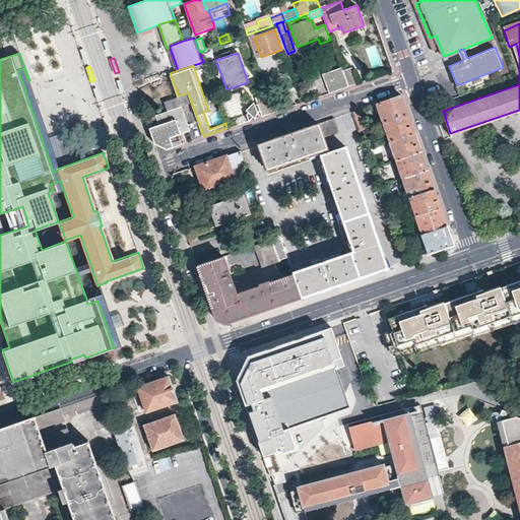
[(343,70),(342,67),(323,74),(330,92),(349,86),(343,70)]
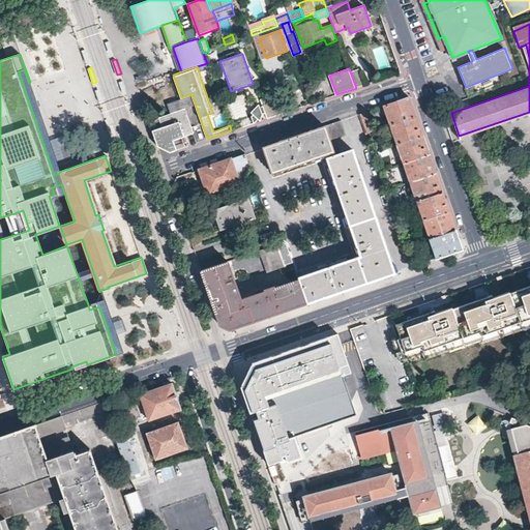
[(358,68),(350,71),(356,88),(364,85),(358,68)]
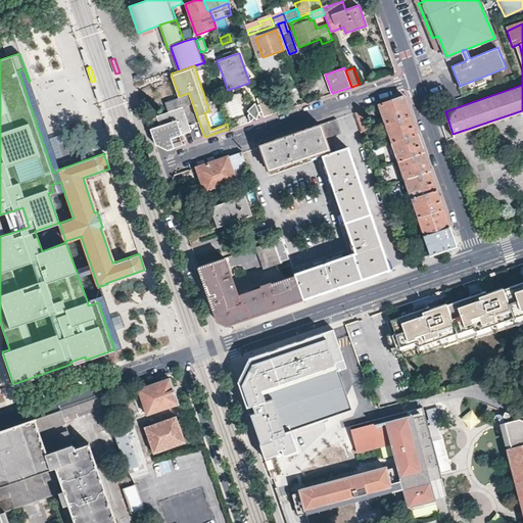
[(319,96),(330,93),(325,73),(314,76),(319,96)]
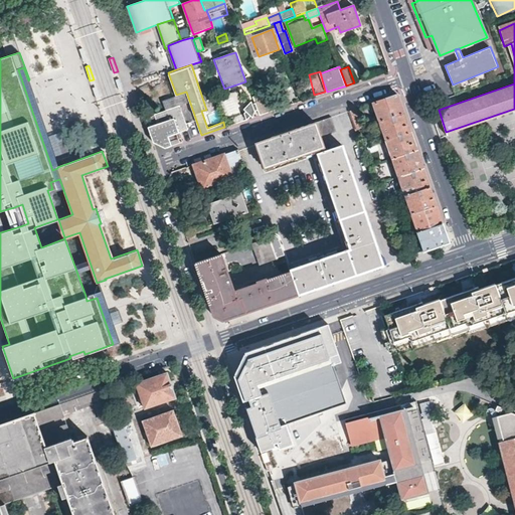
[(266,92),(264,86),(254,89),(256,95),(266,92)]
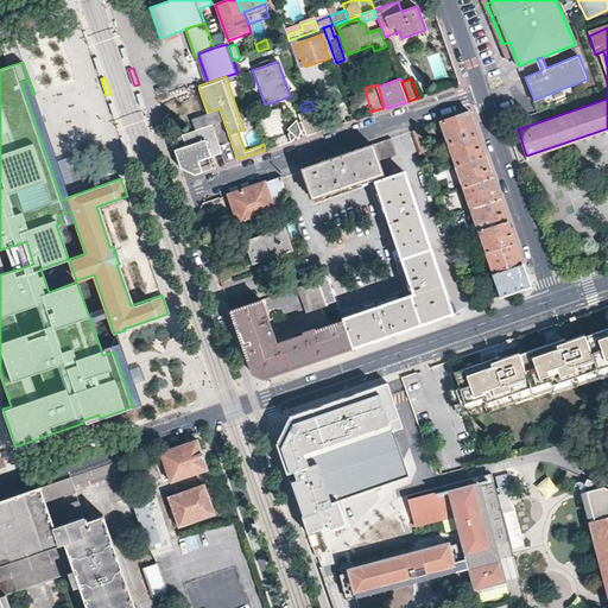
[(322,131),(314,108),(303,112),(299,113),(302,120),(305,128),(306,135),(322,131)]
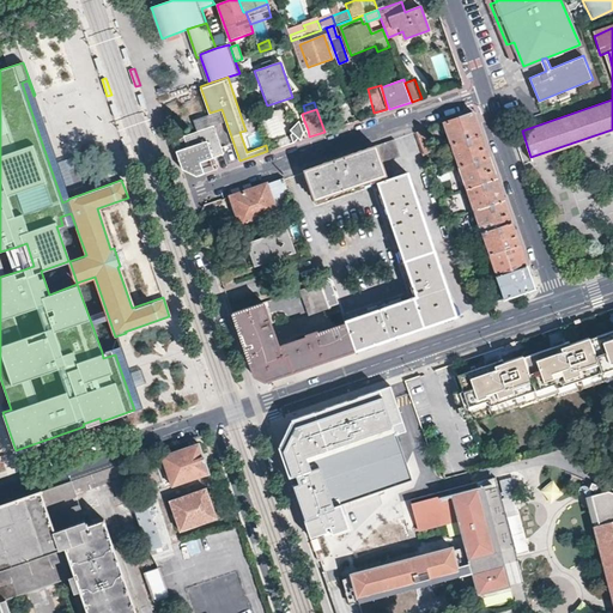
[(224,155),(214,125),(225,121),(222,111),(210,115),(193,121),(195,131),(183,135),(187,147),(188,150),(193,164),(212,158),(224,155)]
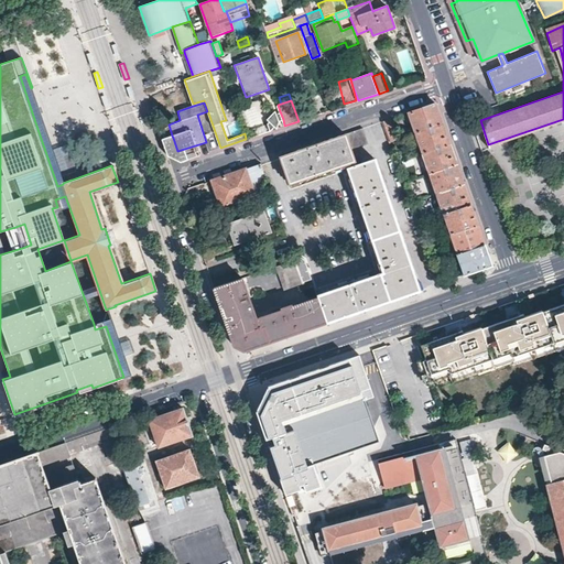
[(435,102),(409,112),(415,132),(442,123),(435,102)]
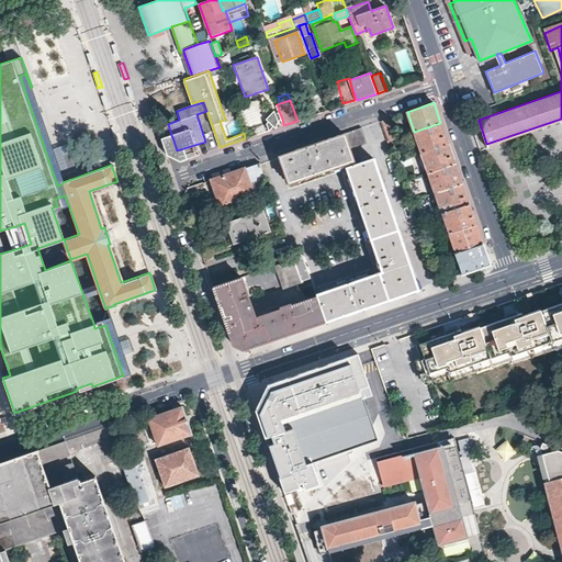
[(36,107),(31,109),(35,122),(41,119),(36,107)]
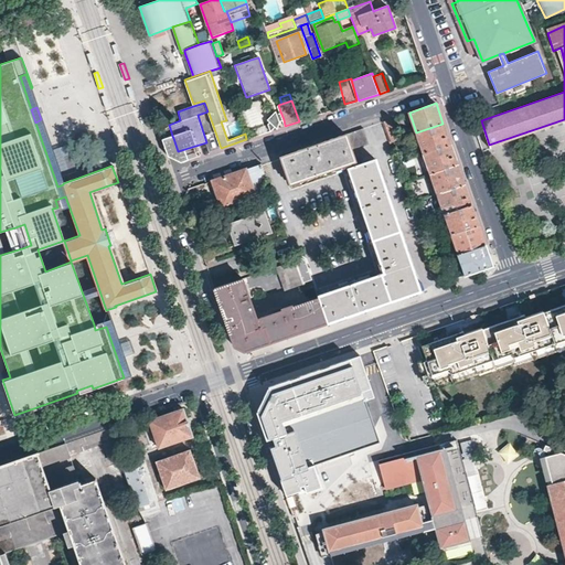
[(277,113),(276,109),(267,118),(277,128),(280,120),(277,113)]
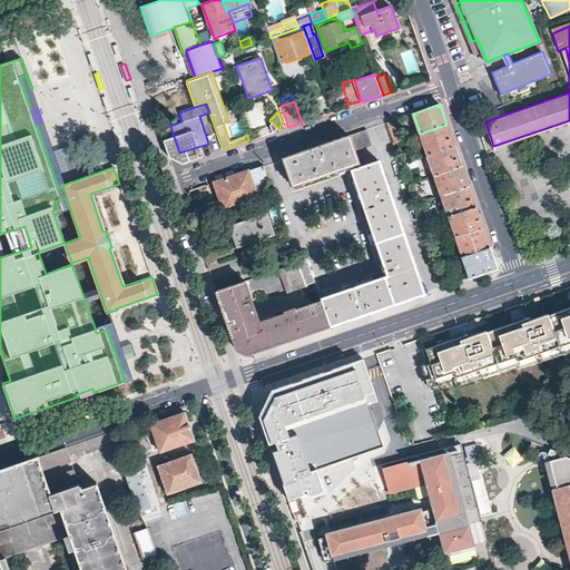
[(403,139),(396,119),(386,123),(393,144),(403,139)]
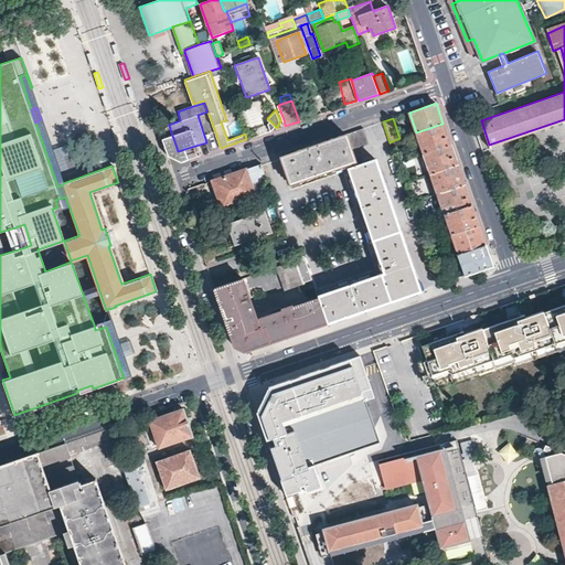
[(447,134),(443,124),(416,132),(423,153),(449,144),(447,134)]
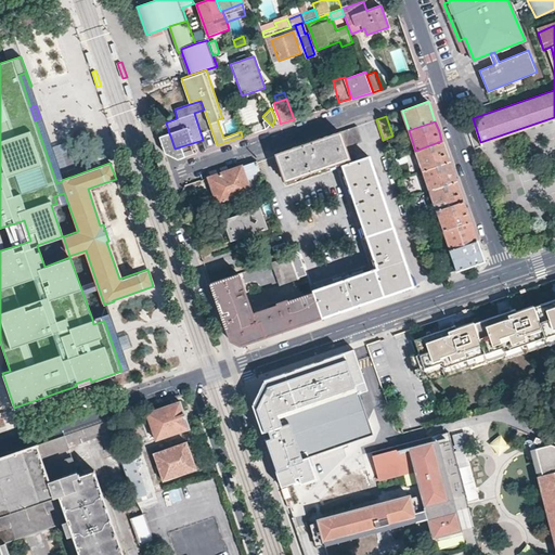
[(363,141),(358,126),(276,154),(286,185),(338,167),(374,268),(369,270),(366,266),(310,285),(312,293),(321,317),(412,286),(368,156),(351,162),(346,147),(363,141)]
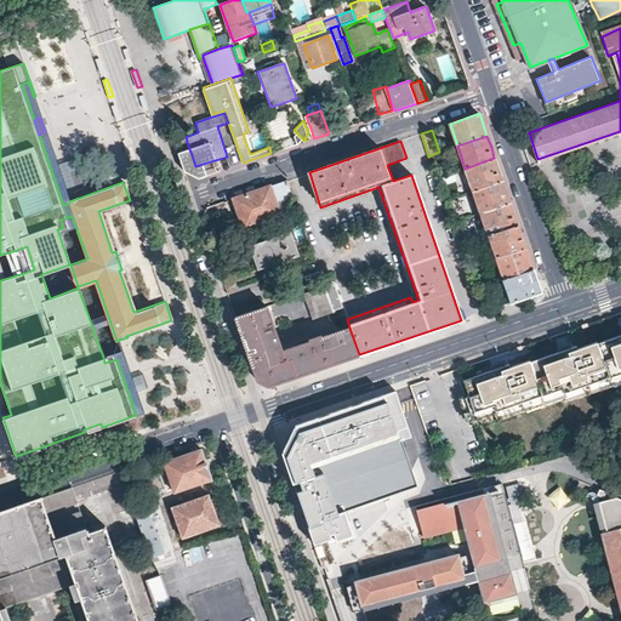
[(215,160),(195,166),(191,152),(189,149),(178,153),(184,171),(186,172),(198,178),(218,171),(215,160)]
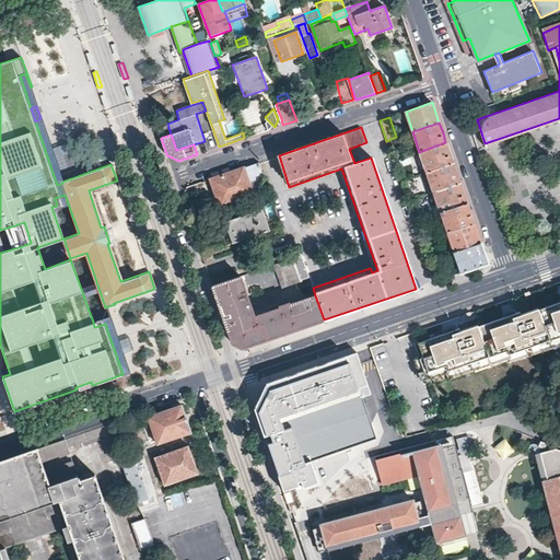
[(451,155),(445,142),(419,152),(426,172),(453,162),(451,155)]
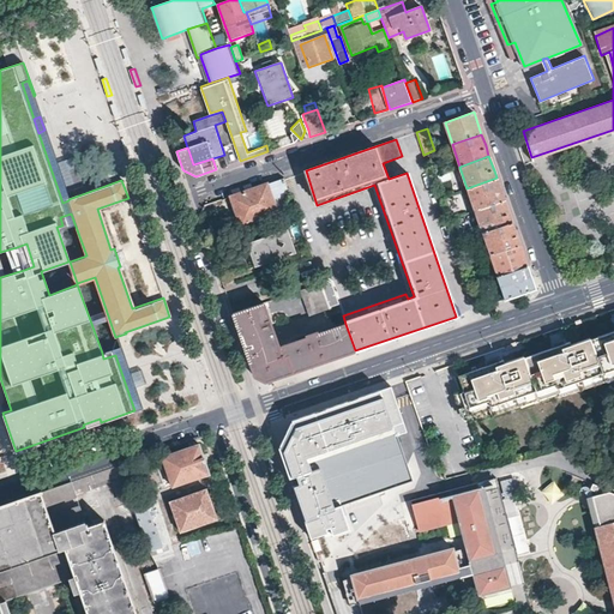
[(274,199),(290,193),(284,178),(230,197),(240,226),(277,212),(274,199)]
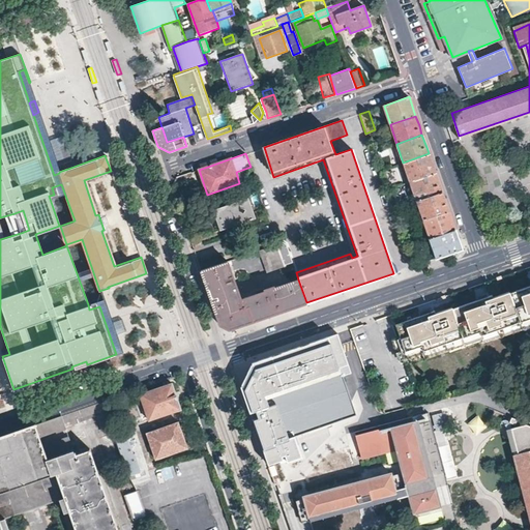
[(433,165),(429,153),(403,163),(409,182),(436,173),(433,165)]
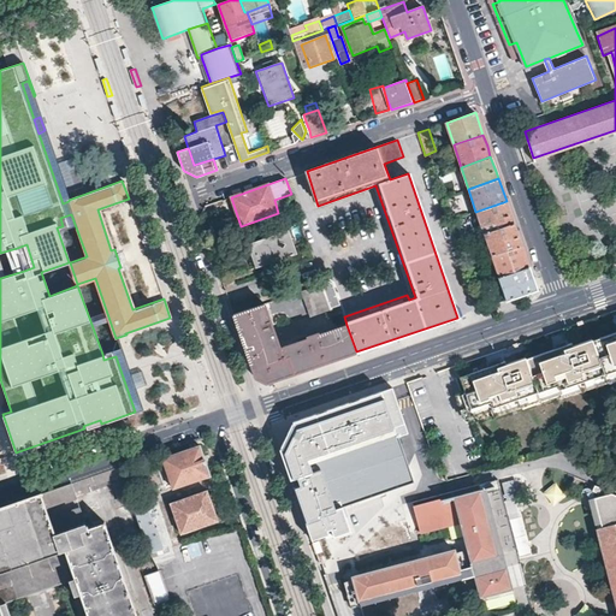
[(509,211),(507,201),(475,212),(484,234),(514,224),(509,211)]
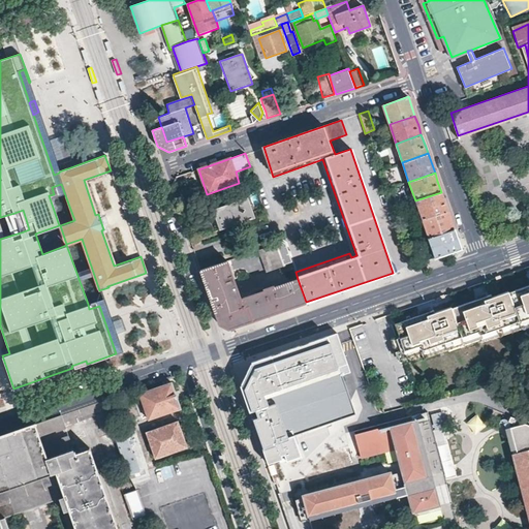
[(444,201),(441,192),(415,200),(422,220),(448,211),(444,201)]
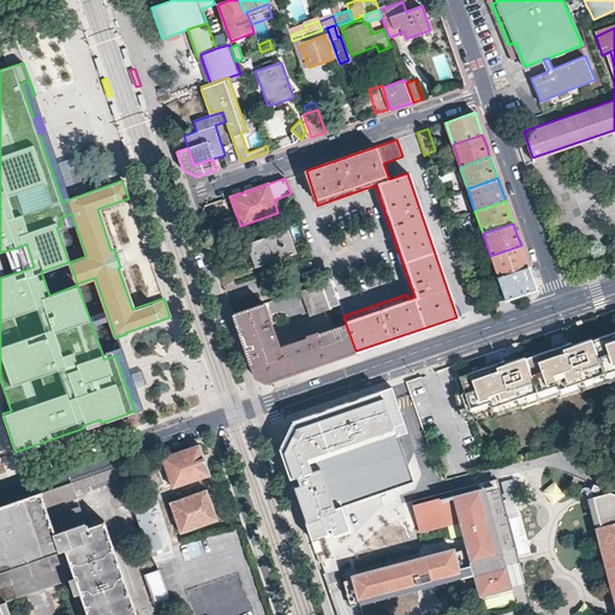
[(251,244),(260,267),(293,256),(285,232),(251,244)]
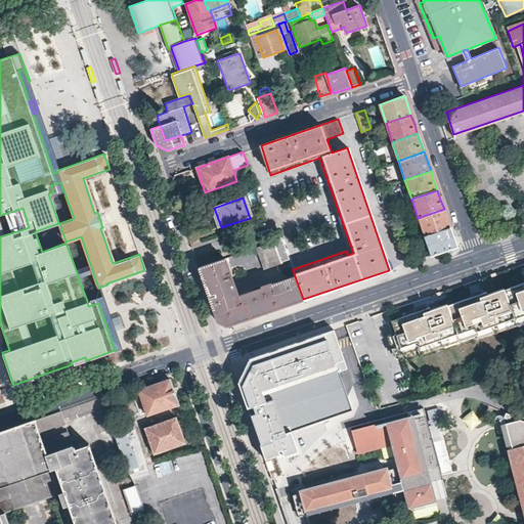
[(29,227),(23,208),(14,211),(20,230),(29,227)]
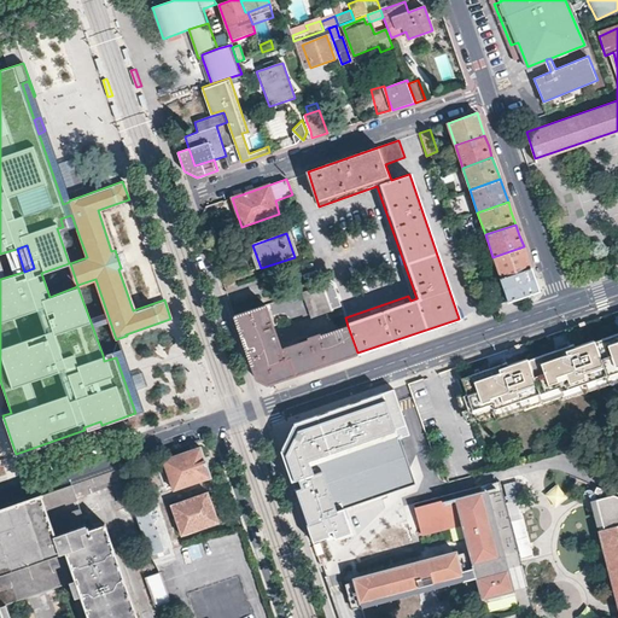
[(528,257),(524,246),(493,257),(500,279),(531,268),(528,257)]
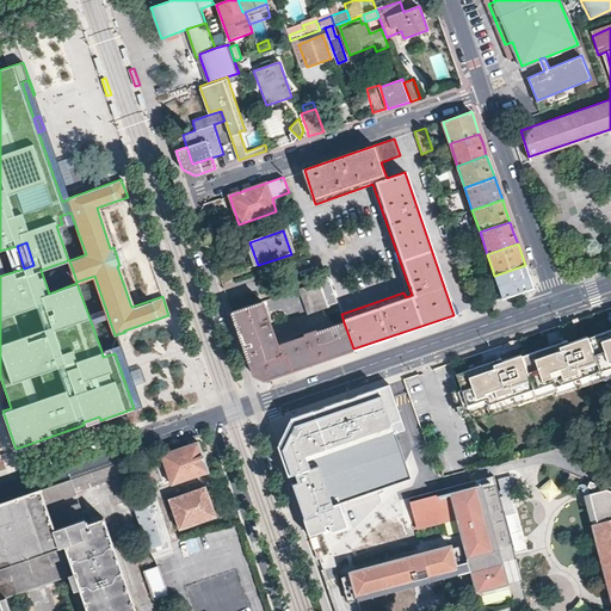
[(534,288),(525,265),(494,276),(503,298),(534,288)]
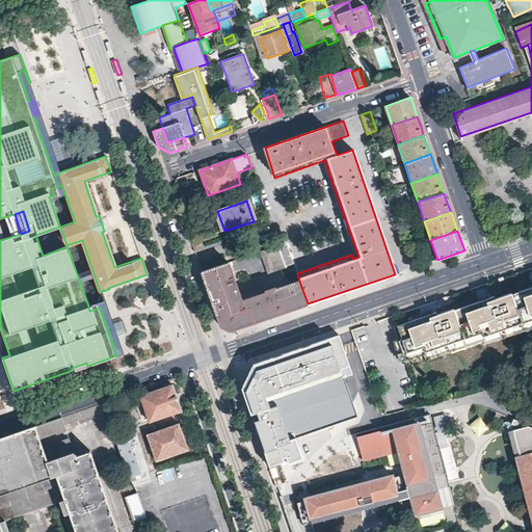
[(287,270),(295,268),(287,245),(287,244),(286,243),(285,242),(283,242),(277,244),(285,266),(287,270)]
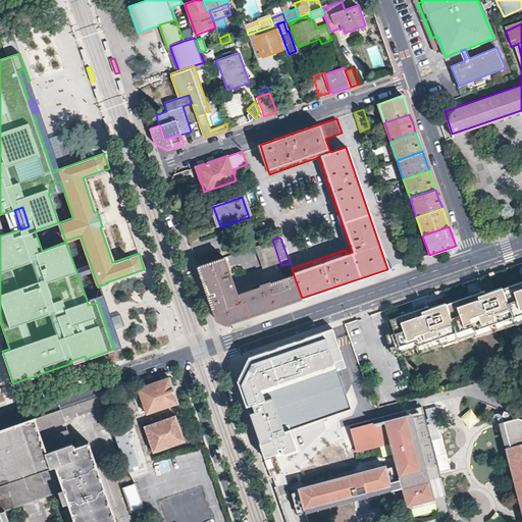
[(264,266),(279,261),(272,240),(257,245),(264,266)]
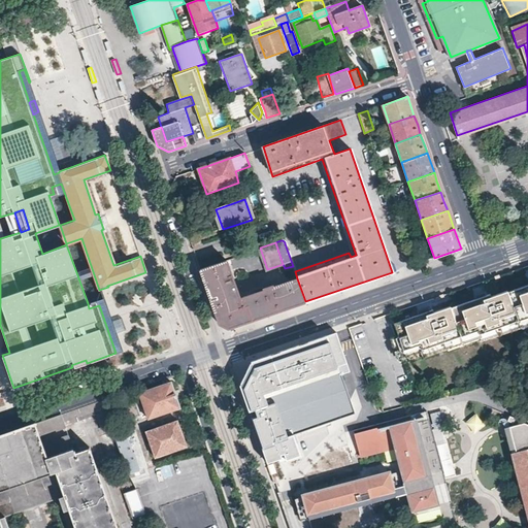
[(414,249),(404,252),(409,266),(419,263),(414,249)]
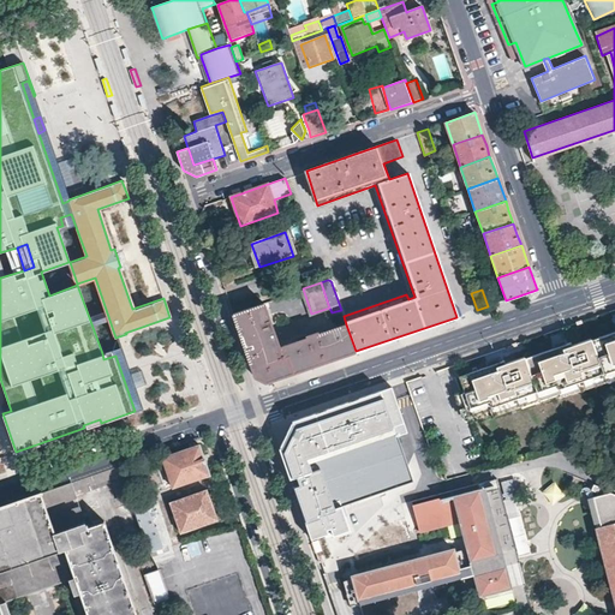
[(280,346),(264,302),(232,314),(245,350),(254,375),(267,382),(293,372),(287,356),(284,357),(280,346)]
